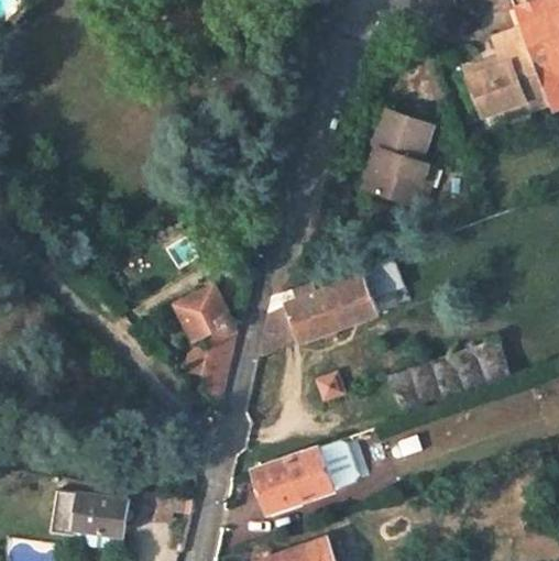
[(517,18),(550,6),(548,0),(534,0),(514,9),(517,18)]
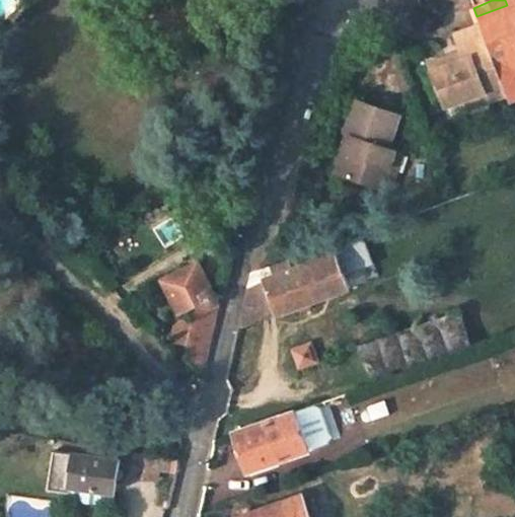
[(514,0),(505,0),(507,5),(476,16),(481,26),(502,86),(505,94),(514,91),(514,0)]
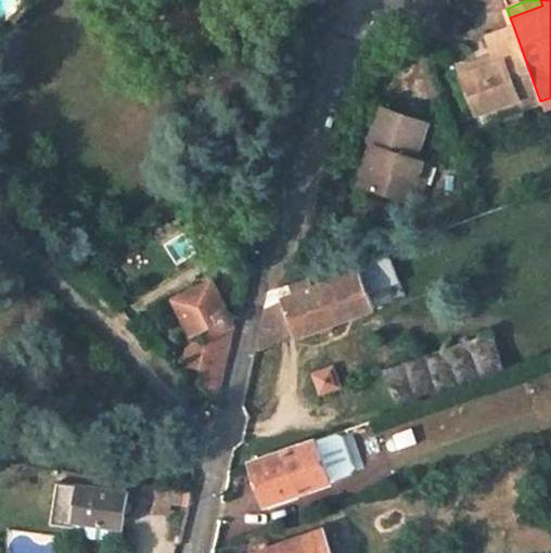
[(505,4),(496,9),(504,31),(514,28),(510,17),(507,9),(505,4)]
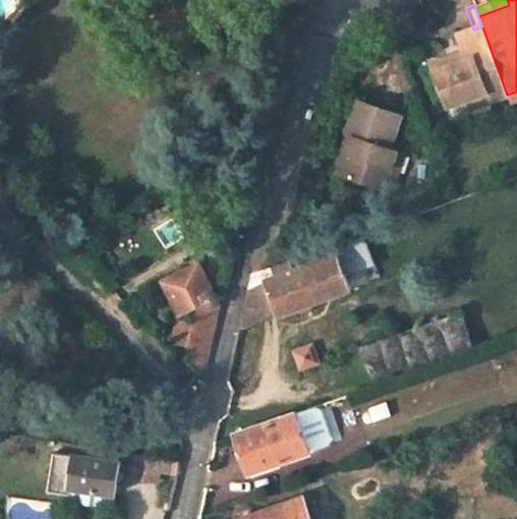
[(429,65),(446,108),(464,101),(483,94),(504,87),(482,26),(473,30),(454,37),(461,54),(429,65)]
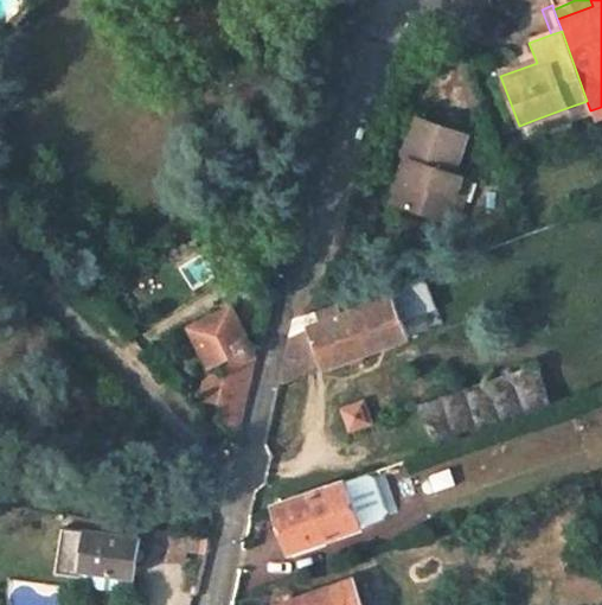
[(595,121),(601,119),(601,107),(590,110),(595,121)]
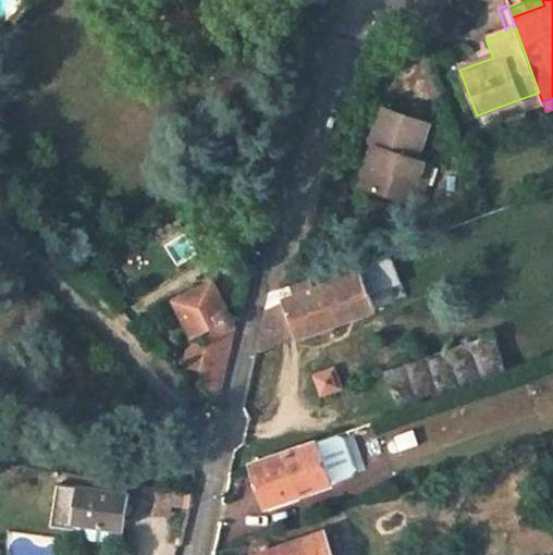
[(496,108),(500,116),(520,109),(517,100),(496,108)]
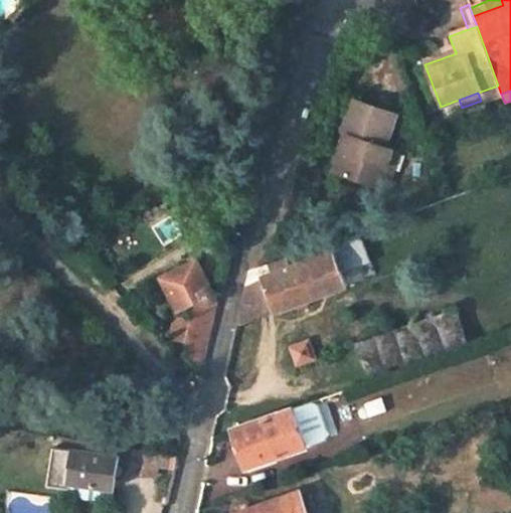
[(383,148),(394,114),(350,101),(339,135),(342,136),(348,137),(343,151),(337,150),(329,173),(377,188),(390,151),(383,148)]
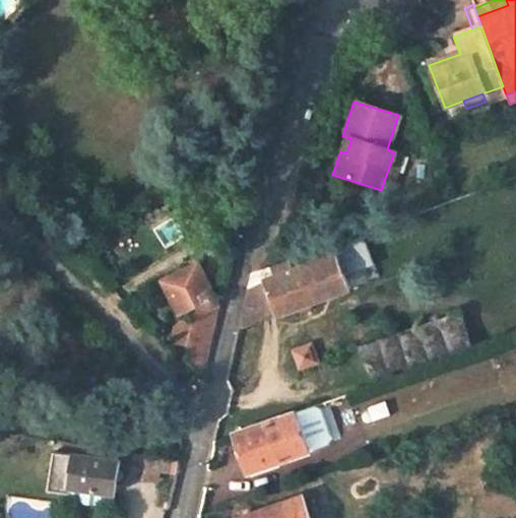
[(346,152),(351,138),(345,137),(340,151),(346,152)]
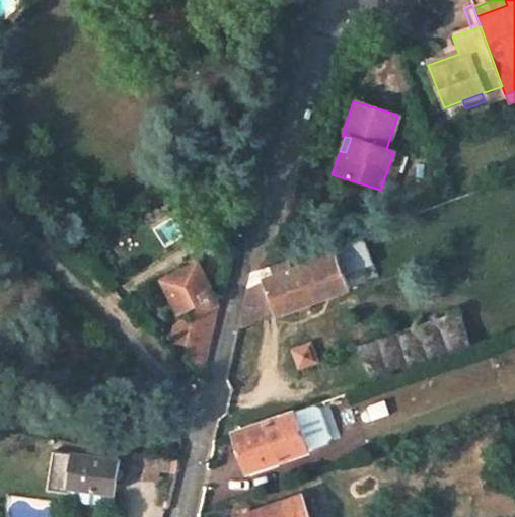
[(380,190),(389,193),(402,154),(393,152),(380,190)]
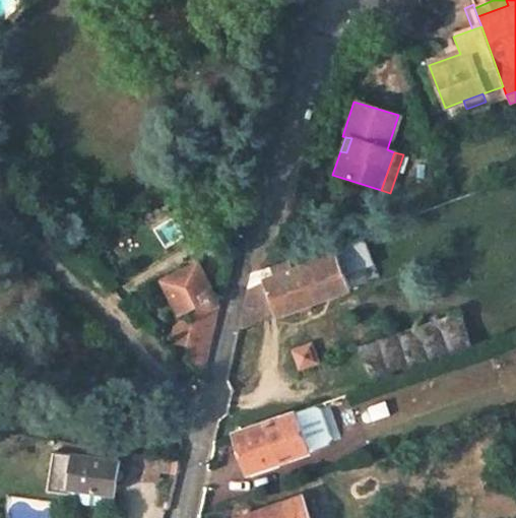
[(230,248),(234,236),(228,235),(224,248),(230,248)]
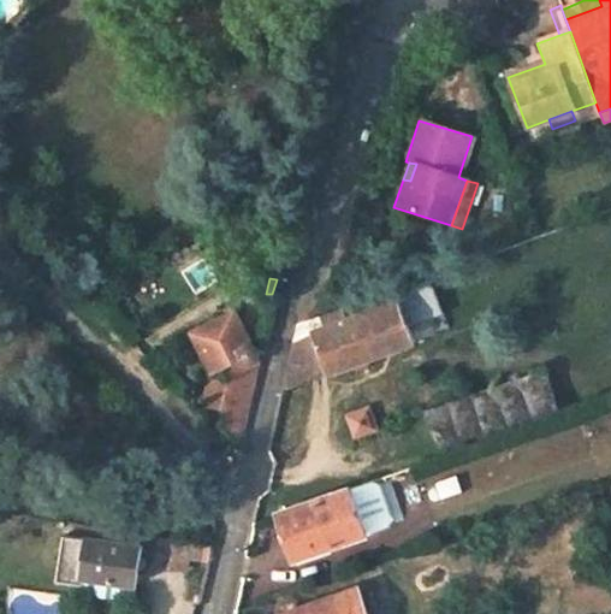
[(402,325),(419,319),(405,284),(294,326),(290,343),(278,390),(410,344),(402,325)]
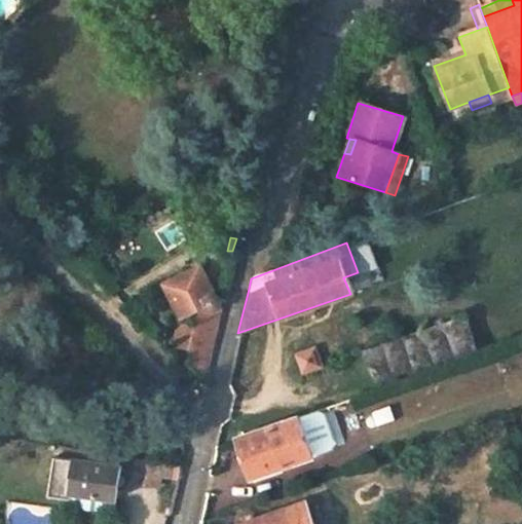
[(199,309),(183,367),(201,372),(215,323),(219,304),(218,304),(218,302),(216,297),(215,296),(210,293),(206,292),(193,267),(160,285),(178,321),(199,309)]
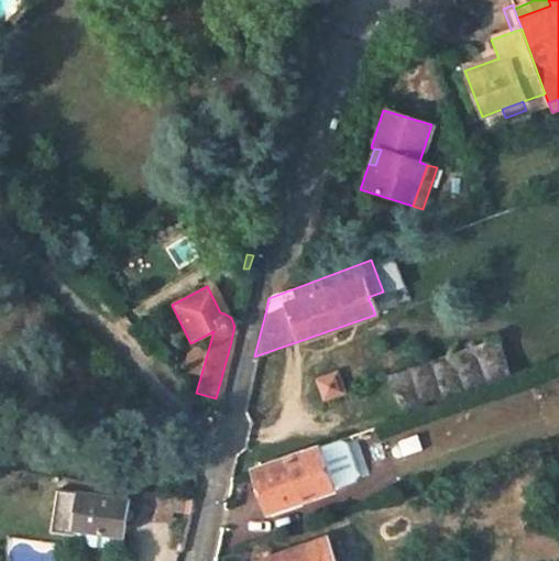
[(366,402),(327,415),(336,440),(510,380),(500,352),(494,339),(384,376),(395,403),(371,410),(366,402)]
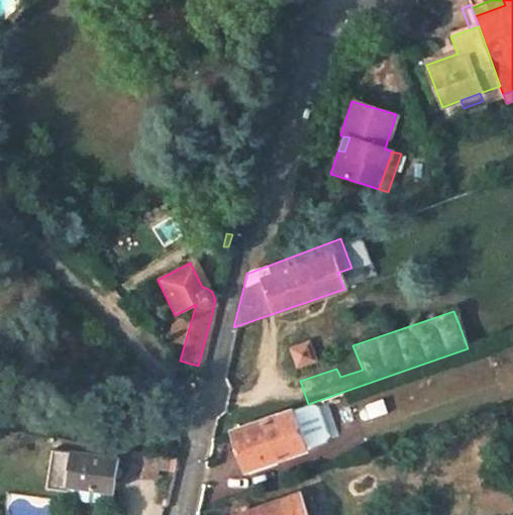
[(458,323),(468,348),(486,342),(476,316),(458,323)]
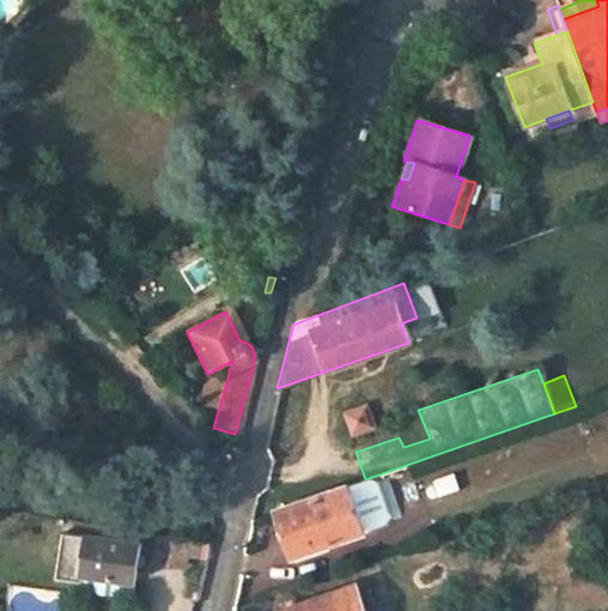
[(368,410),(341,411),(342,436),(369,435),(368,410)]
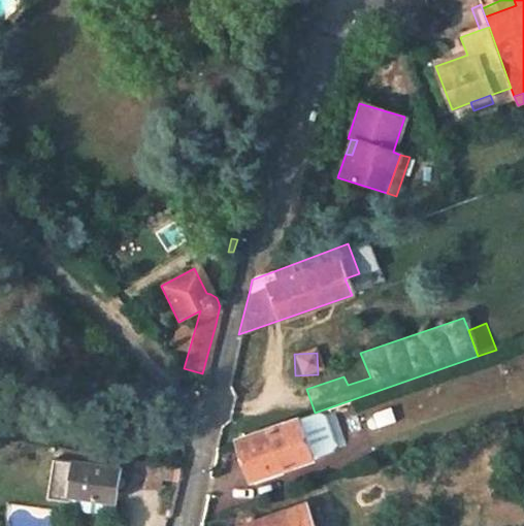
[(233,440),(248,482),(312,461),(297,419),(233,440)]
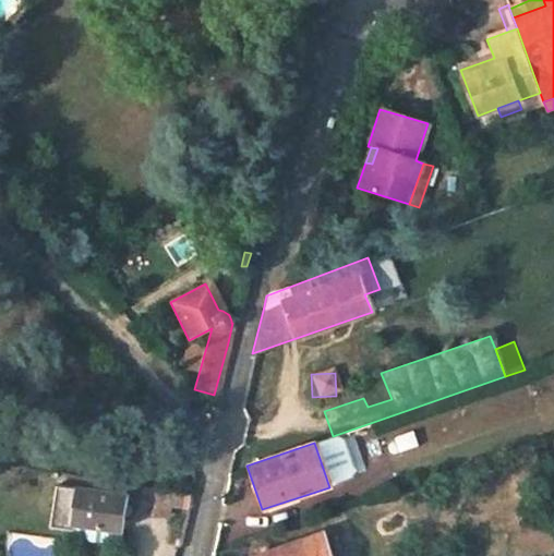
[(104,486),(68,480),(65,492),(77,494),(79,490),(103,494),(104,486)]
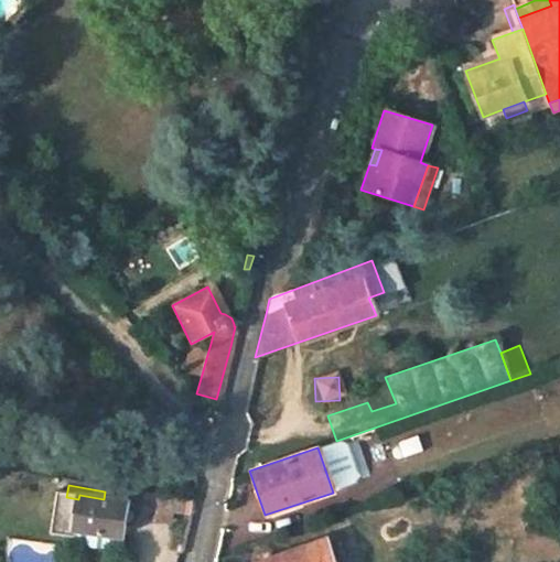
[(124,537),(128,503),(117,501),(118,494),(105,492),(104,499),(79,495),(78,499),(66,497),(58,495),(51,533),(74,537),(75,529),(124,537)]
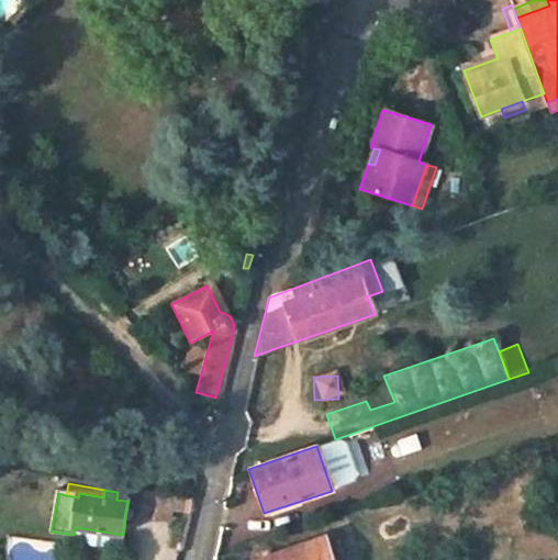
[(190,502),(157,494),(152,516),(186,524),(190,502)]
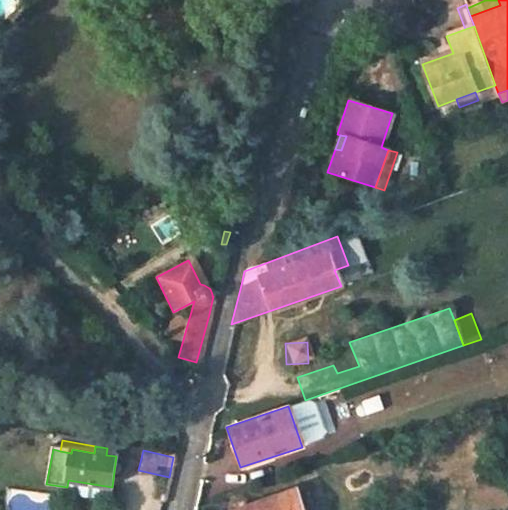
[(301,509),(294,490),(235,509),(301,509)]
